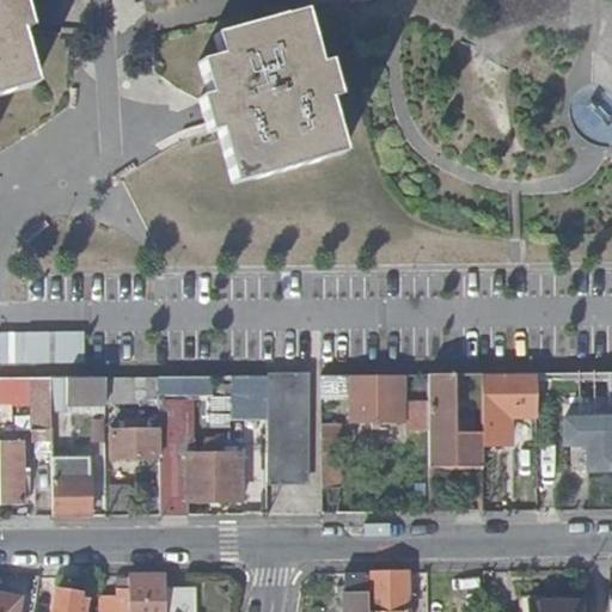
[(0,0),(0,97),(35,87),(19,34),(29,31),(19,0),(10,0),(8,0),(7,0),(0,0)]
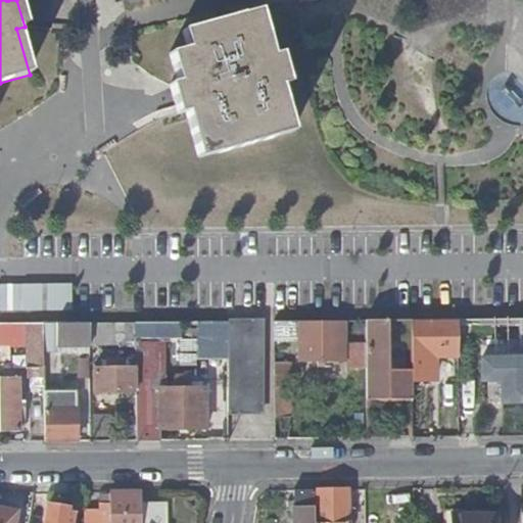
[(273,57),(272,53),(259,11),(184,33),(189,48),(171,53),(171,55),(179,83),(170,85),(178,114),(187,111),(199,156),(293,130),(281,85),(290,83),(282,54),(273,57)]
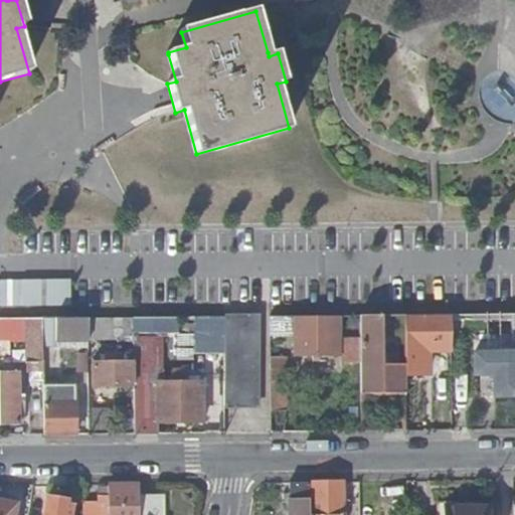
[(71,280),(0,281),(0,307),(71,307),(71,280)]
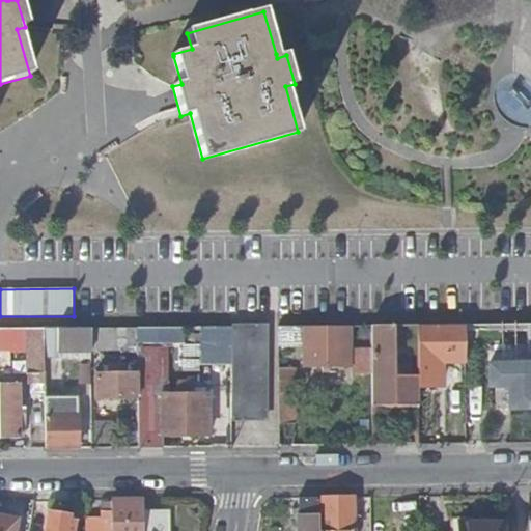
[(465,347),(465,324),(418,325),(419,381),(419,385),(440,384),(439,347),(465,347)]
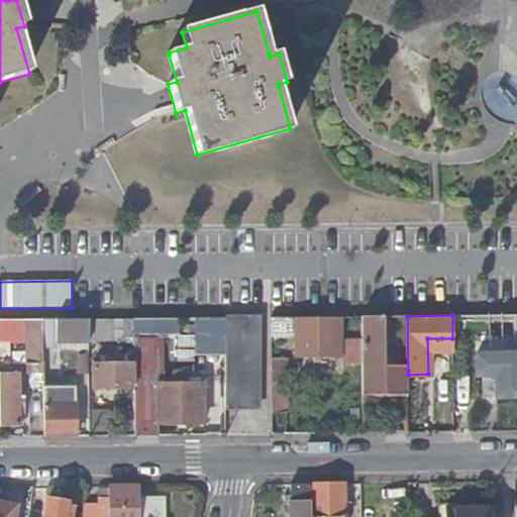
[(363,362),(362,316),(347,317),(348,339),(344,339),(344,362),(363,362)]
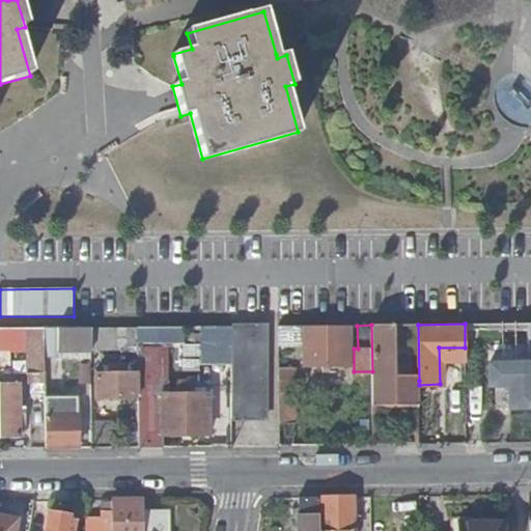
[(394,325),(371,325),(372,371),(372,403),(419,403),(419,385),(419,381),(401,381),(401,374),(395,374),(394,325)]
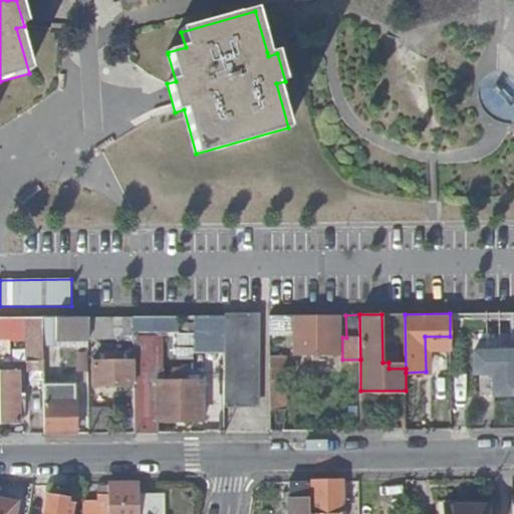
[(224,316),(225,406),(258,405),(257,315),(224,316)]
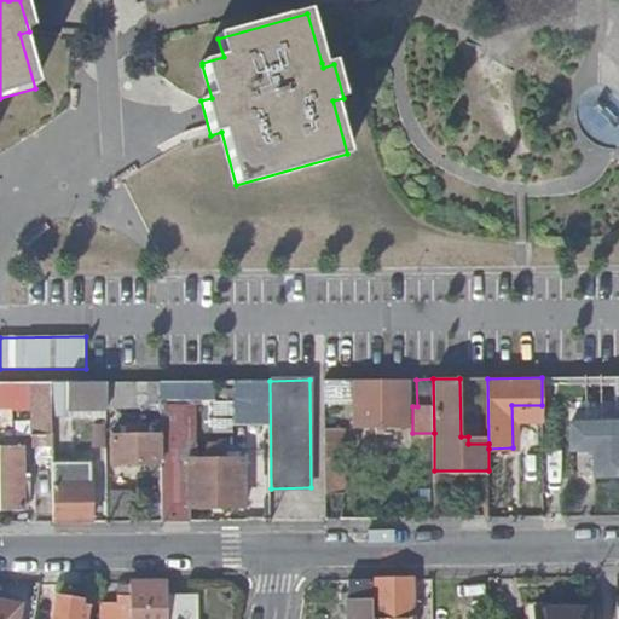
[(408,380),(323,381),(324,403),(353,403),(353,427),(377,427),(379,433),(387,433),(387,427),(408,426),(408,380)]
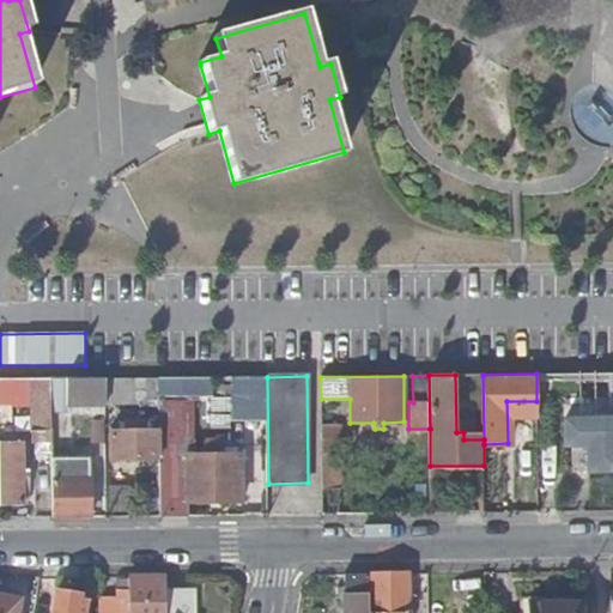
[(158,377),(105,378),(105,396),(158,395),(158,377)]
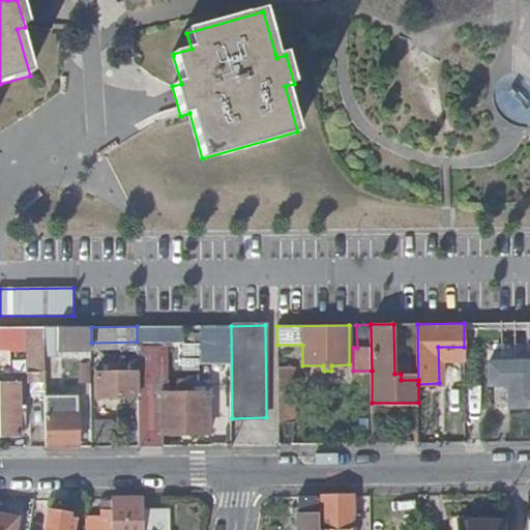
[(183,326),(137,326),(137,342),(183,342),(183,326)]
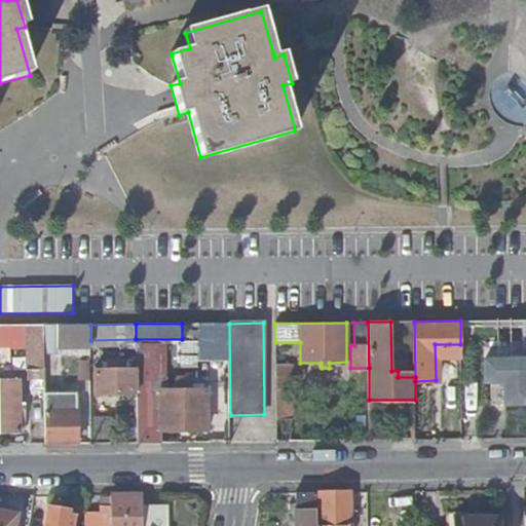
[(44,325),(0,325),(0,346),(26,347),(28,369),(44,369),(44,325)]
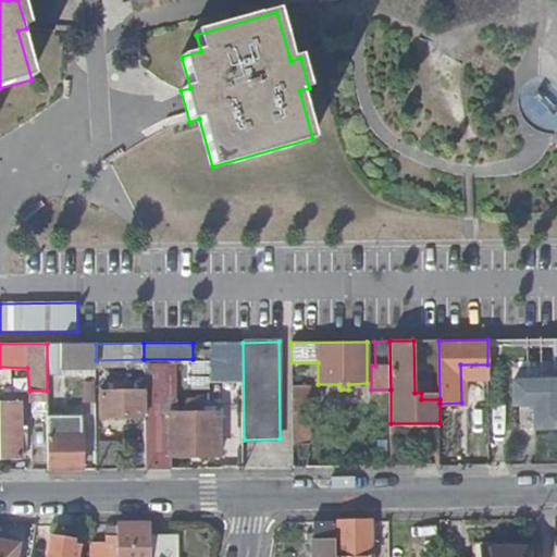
[(58,344),(47,344),(47,391),(47,398),(54,398),(54,394),(59,393),(58,344)]
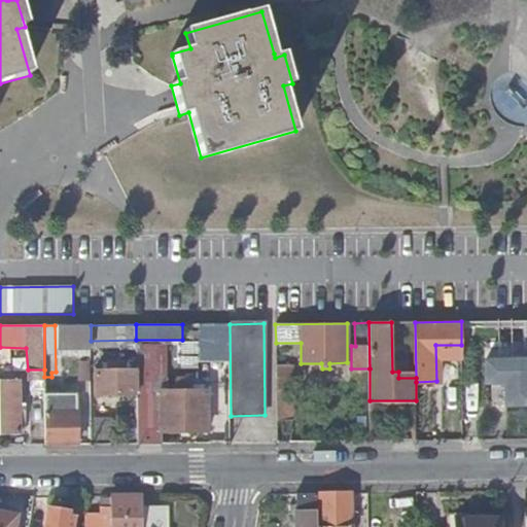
[(91,325),(58,325),(58,347),(91,347),(91,341),(91,325)]
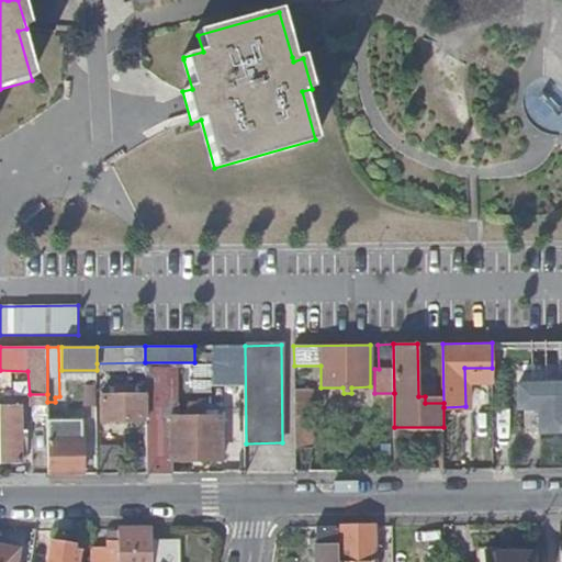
[(146,420),(147,473),(173,473),(173,460),(172,417),(172,401),(171,401),(171,368),(145,368),(146,394),(146,398),(146,406),(146,420)]
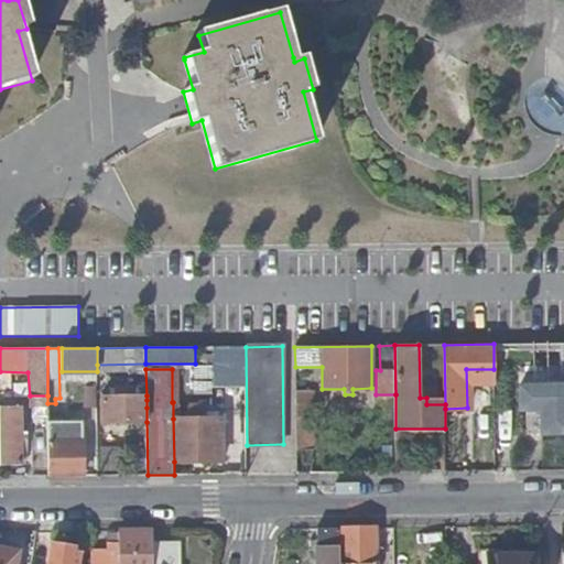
[(523,433),(563,432),(563,384),(519,387),(519,408),(524,409),(523,433)]
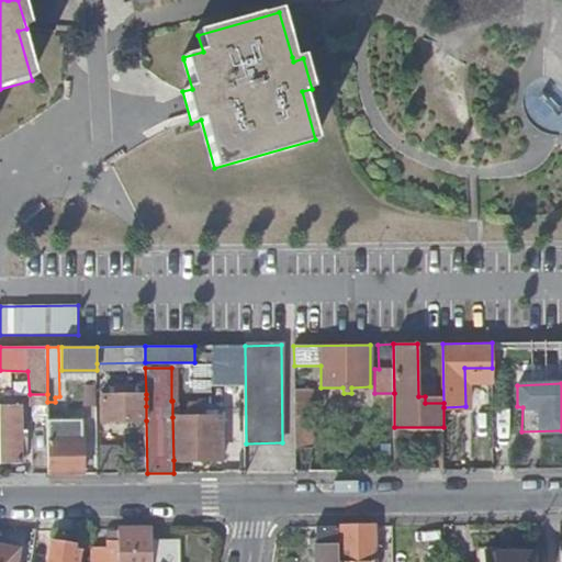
[(294,388),(295,448),(312,447),(311,388),(294,388)]
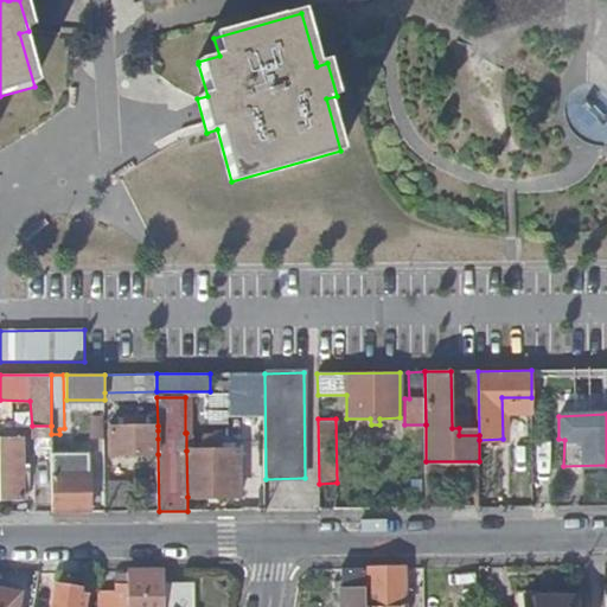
[(110,454),(158,454),(158,439),(158,430),(158,426),(109,427),(110,454)]
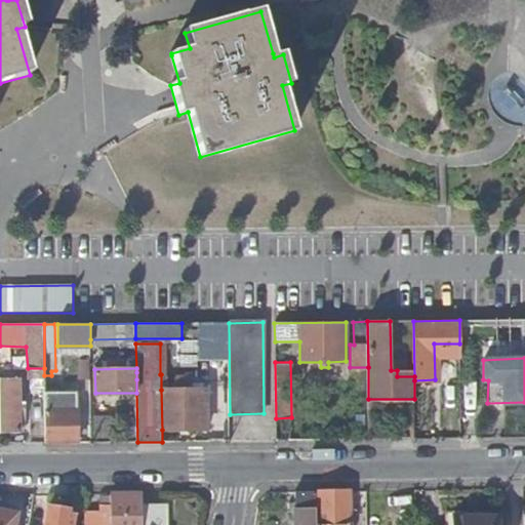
[(179,390),(196,390),(196,376),(179,375),(179,390)]
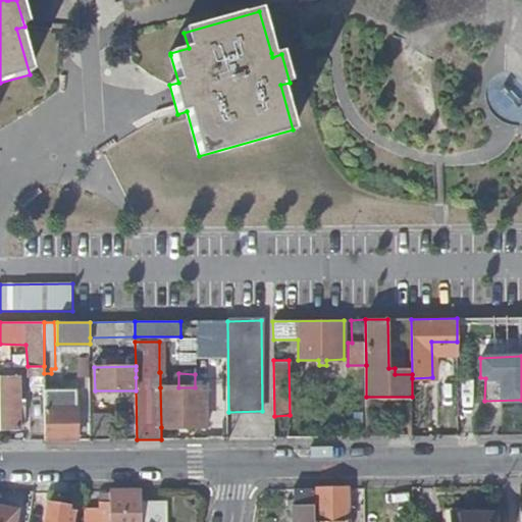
[(0,377),(0,429),(20,430),(20,424),(25,424),(24,400),(19,400),(19,377),(0,377)]
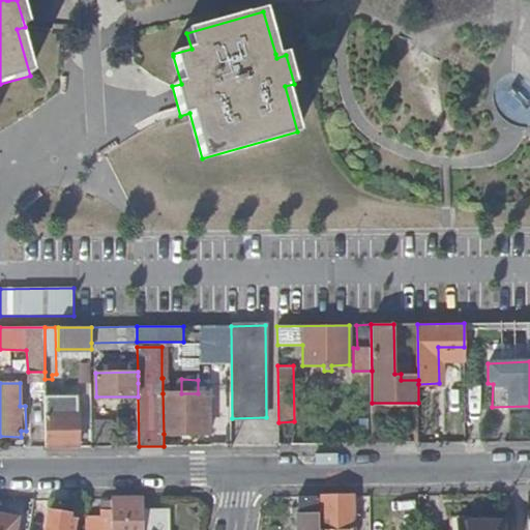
[(163,393),(164,434),(209,433),(208,392),(198,393),(181,393),(163,393)]
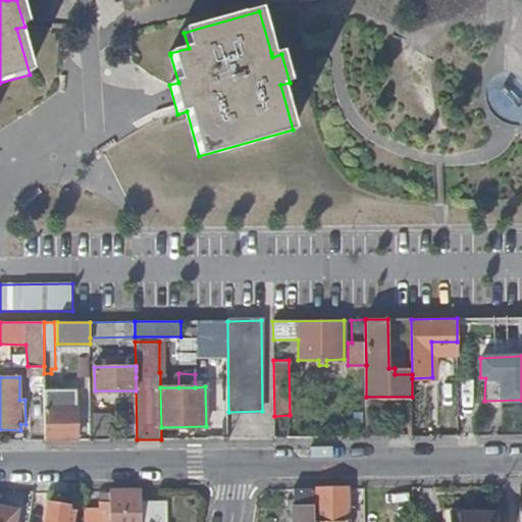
[(45,390),(45,440),(61,440),(76,440),(75,390),(45,390)]
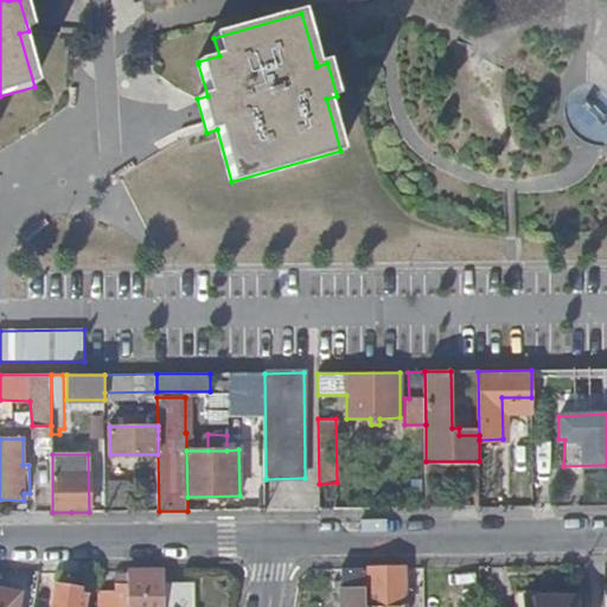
[(129,509),(128,481),(108,481),(109,509),(129,509)]
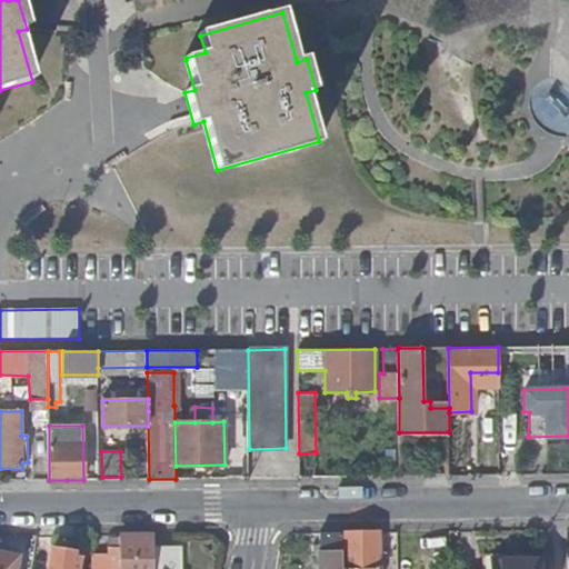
[(342,568),(342,532),(320,532),(320,568),(342,568)]
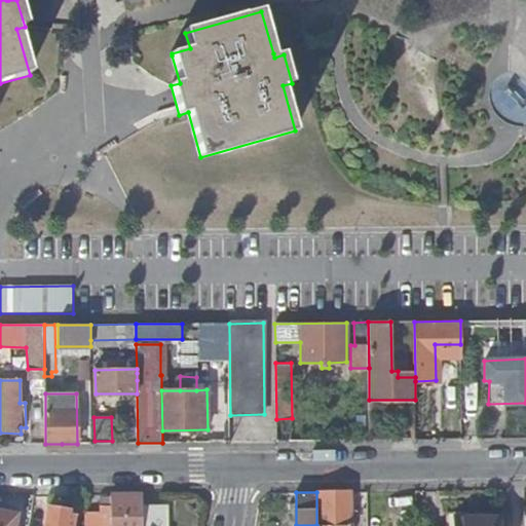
[(352,525),(352,492),(316,492),(316,525),(352,525)]
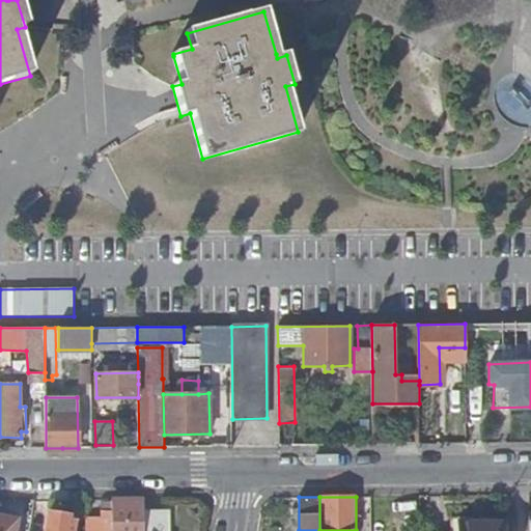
[(144,530),(145,510),(145,498),(112,498),(112,510),(102,510),(102,515),(88,515),(87,530),(144,530)]
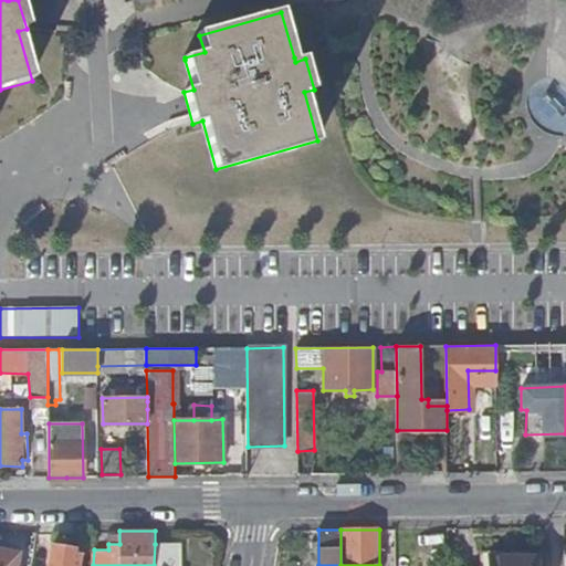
[(177,565),(177,545),(155,544),(154,565),(177,565)]
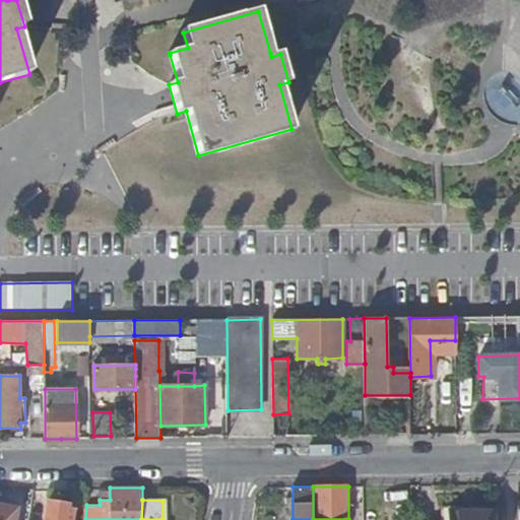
[(46,519),(73,519),(75,510),(68,509),(68,505),(49,502),(46,519)]
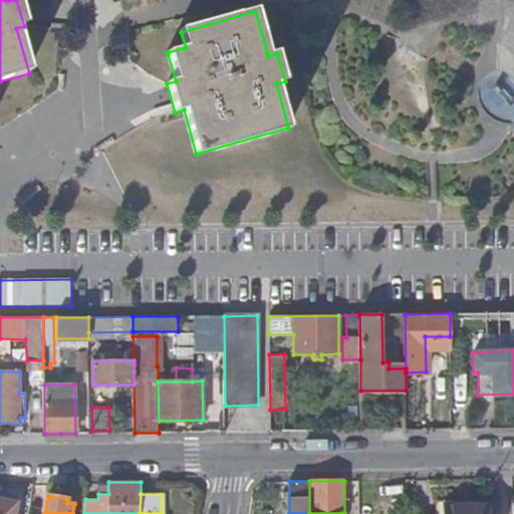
[(0,497),(0,513),(18,513),(21,502),(0,497)]
